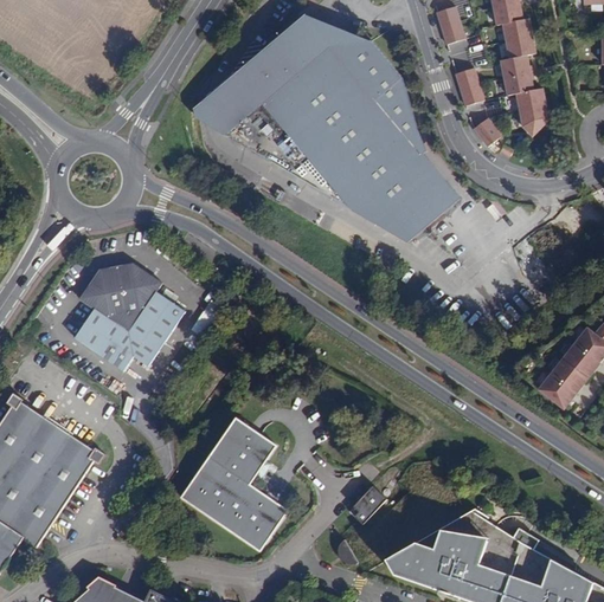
[(521,14),(519,0),(502,0),(492,2),(495,20),(501,19),(521,14)]
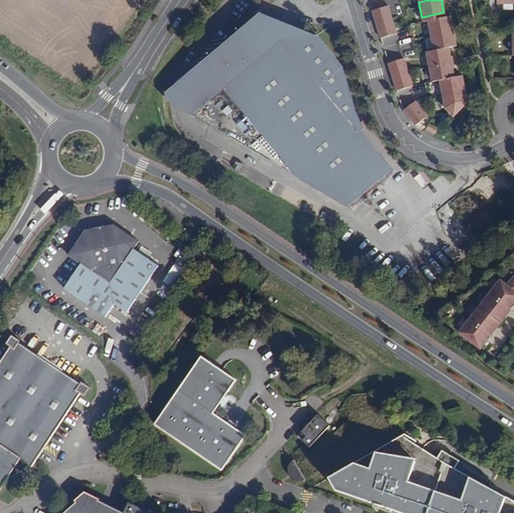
[(389,13),(385,1),(378,3),(382,17),(390,15),(389,13)]
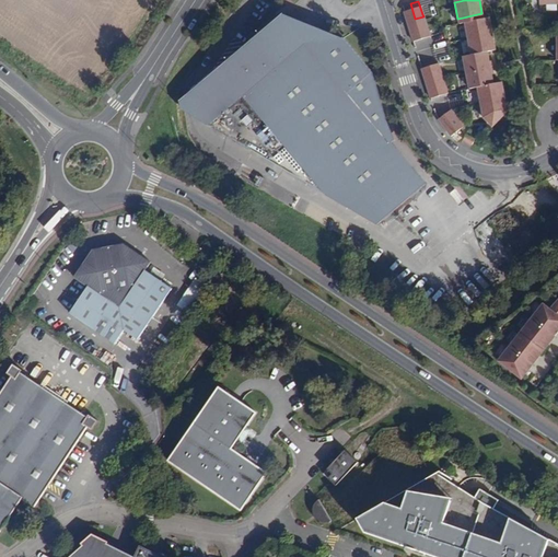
[(410,3),(402,7),(406,22),(415,19),(410,3)]
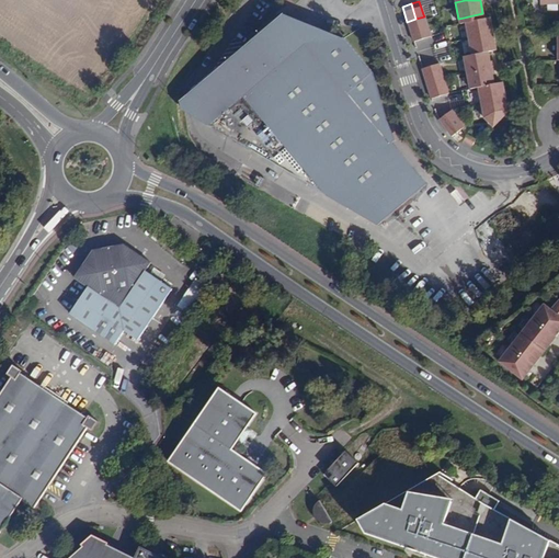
[(464,18),(467,34),(491,29),(488,12),(482,13),(464,18)]
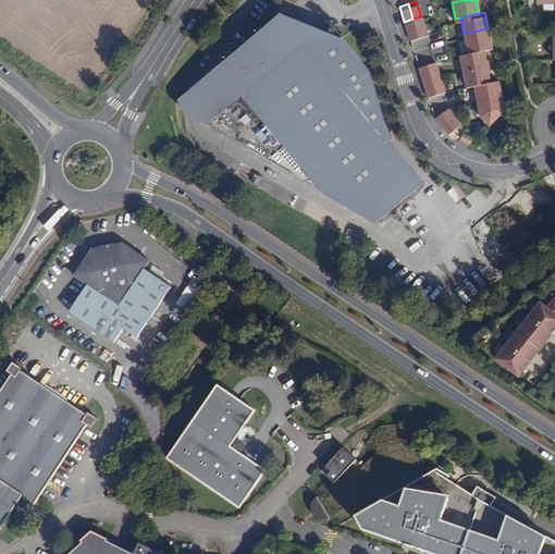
[(422,184),(387,143),(373,125),(383,118),(369,72),(340,37),(317,58),(280,13),(200,81),(202,103),(208,121),(218,131),(267,160),(272,156),(284,171),(373,224),(422,184)]
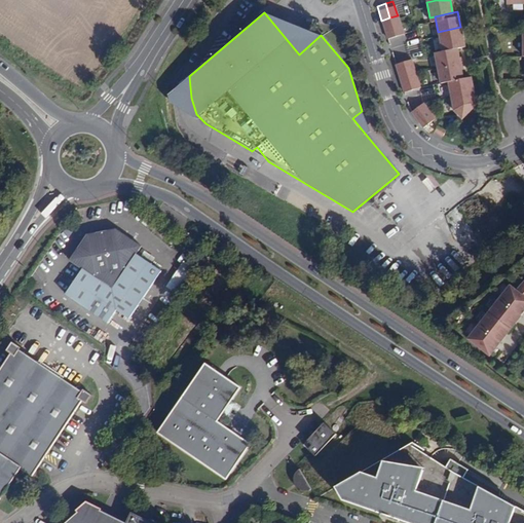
[(398,15),(389,17),(394,32),(402,30),(398,15)]
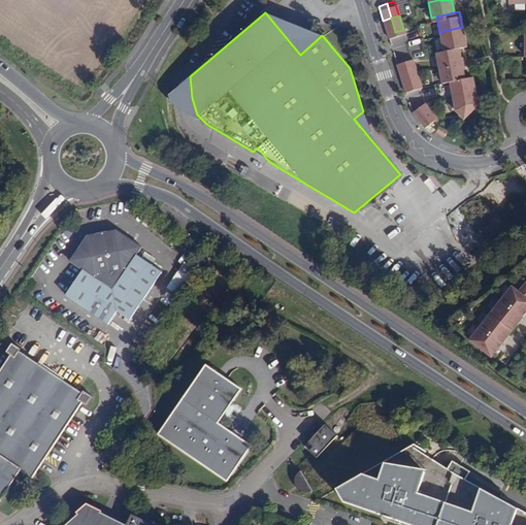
[(391,18),(383,21),(387,35),(395,32),(391,18)]
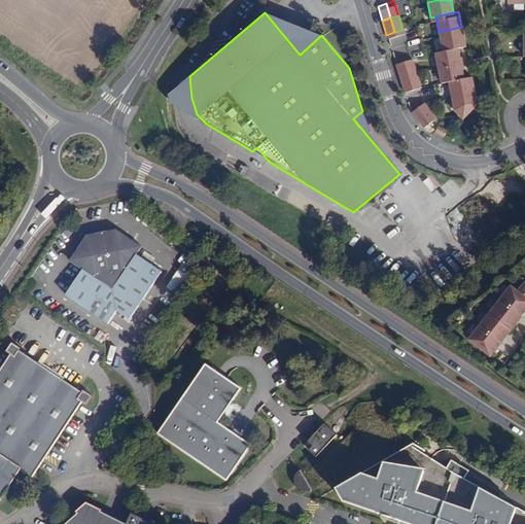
[(456,44),(464,42),(461,27),(439,32),(442,47),(456,44)]
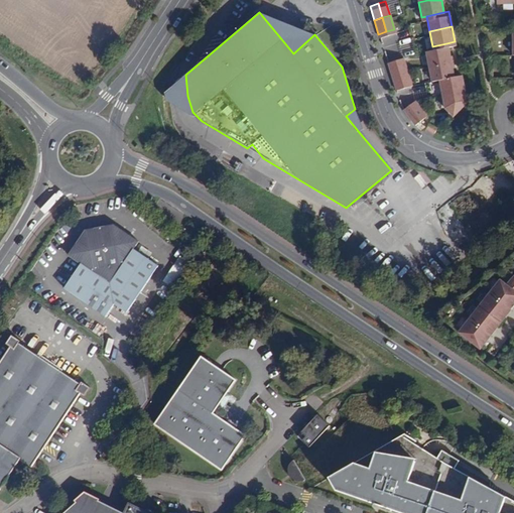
[(432,46),(424,47),(427,63),(450,58),(446,43),(432,46)]
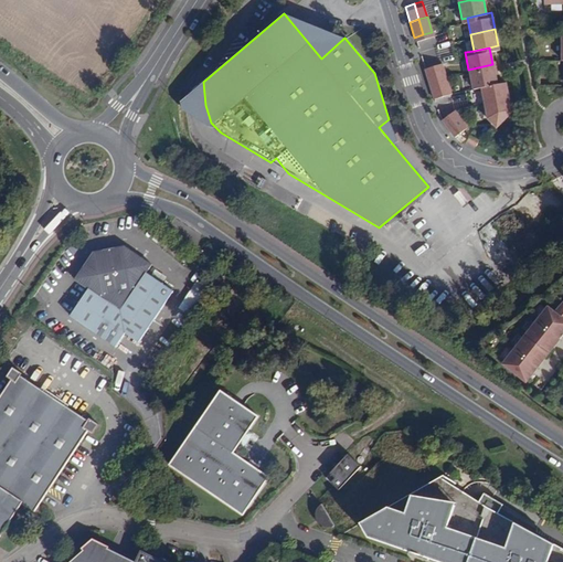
[(439,60),(431,63),(435,78),(444,75),(439,60)]
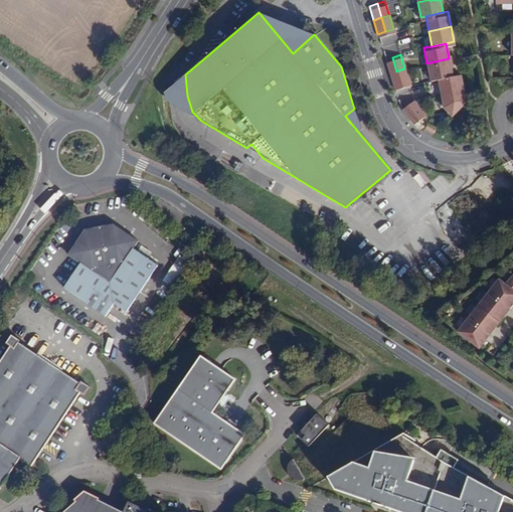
[(392,57),(384,59),(388,73),(396,71),(392,57)]
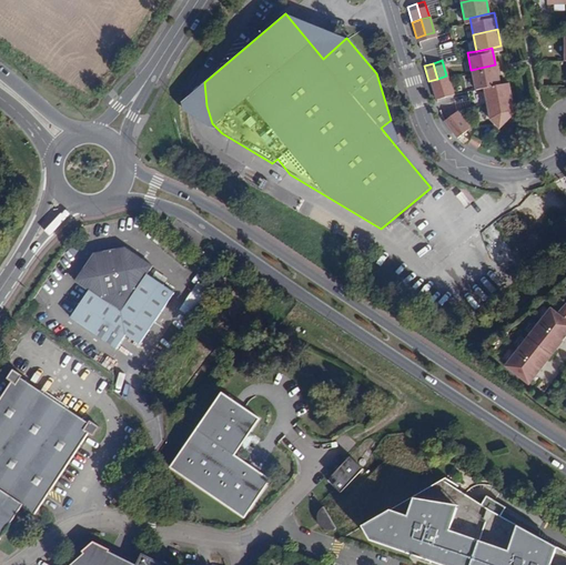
[(498,81),(495,64),(471,70),(473,87),(482,84),(498,81)]
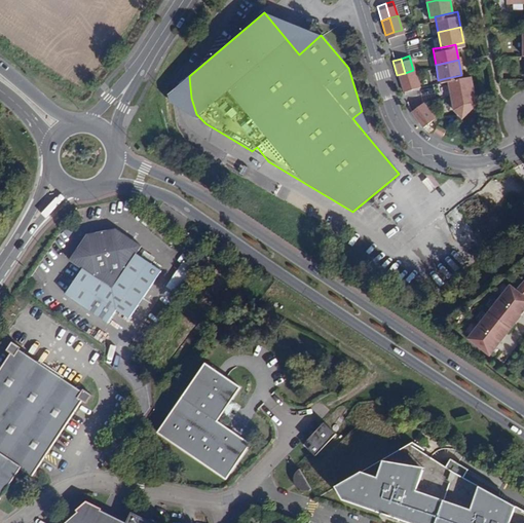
[(417,84),(413,70),(405,73),(409,87),(417,84)]
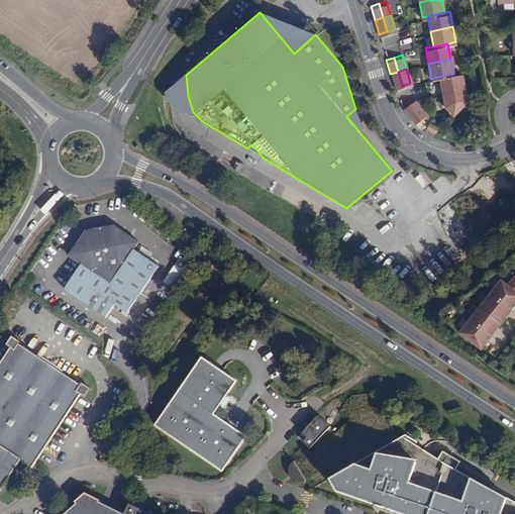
[(398,72),(390,74),(394,88),(402,86),(398,72)]
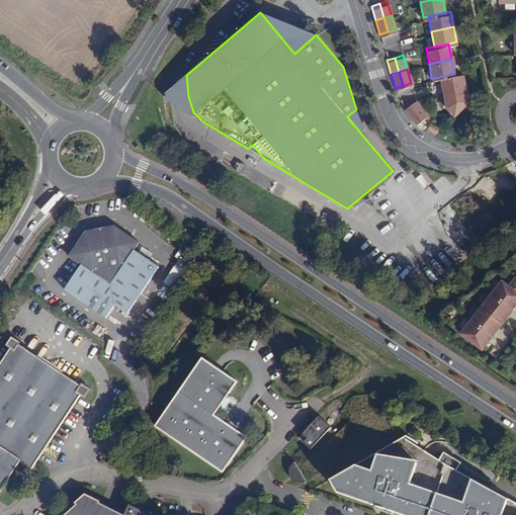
[(454,74),(439,77),(442,92),(464,88),(461,72),(454,74)]
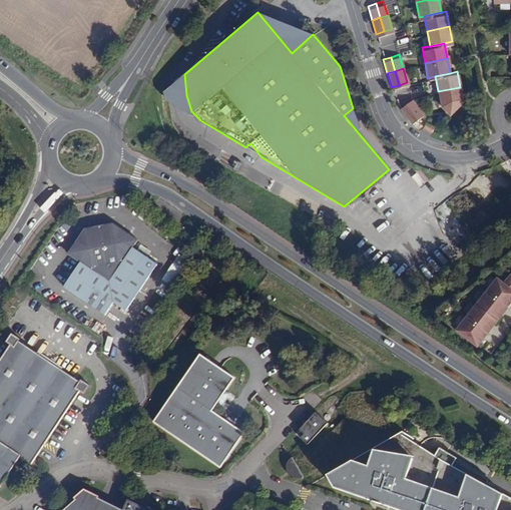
[(186,95),(184,74),(161,93),(164,99),(200,120),(191,111),(186,95)]
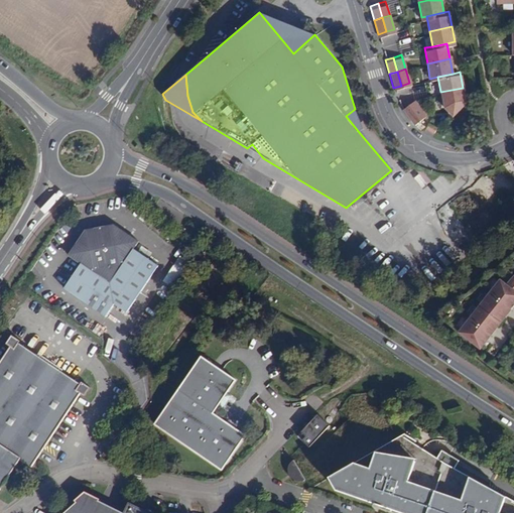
[(464,94),(463,88),(440,92),(442,107),(452,115),(468,99),(464,94)]
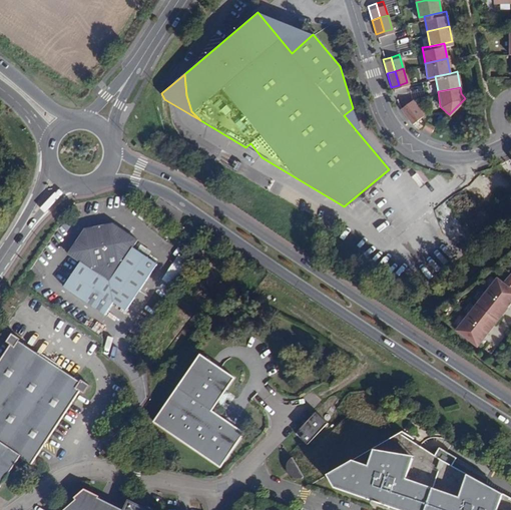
[(422,113),(410,98),(399,106),(407,118),(414,114),(417,117),(422,113)]
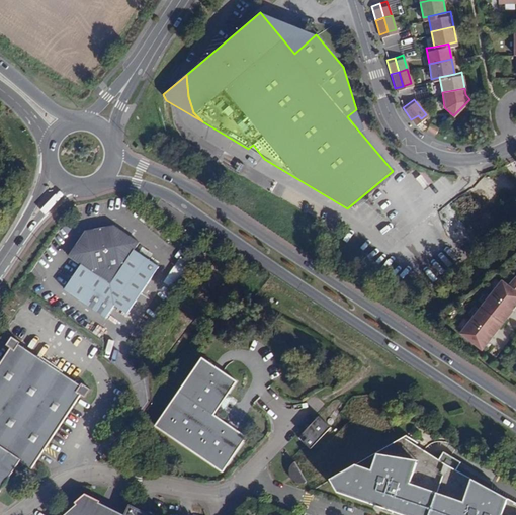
[(347,116),(360,133),(363,131),(356,109),(347,116)]
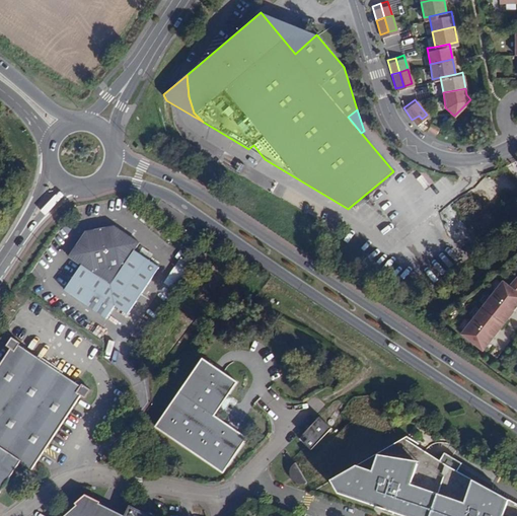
[(419,116),(412,120),(415,124),(422,119),(419,116)]
